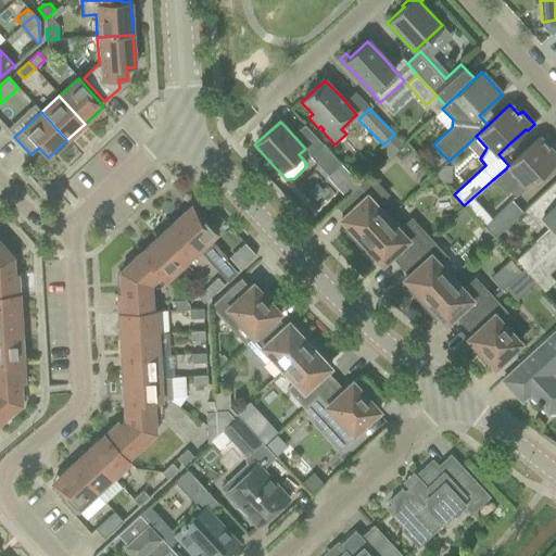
[(508,165),(506,168),(517,180),(509,192),(515,198),(539,176),(555,161),(555,162),(555,148),(552,143),(547,147),(539,137),(522,152),(508,165)]
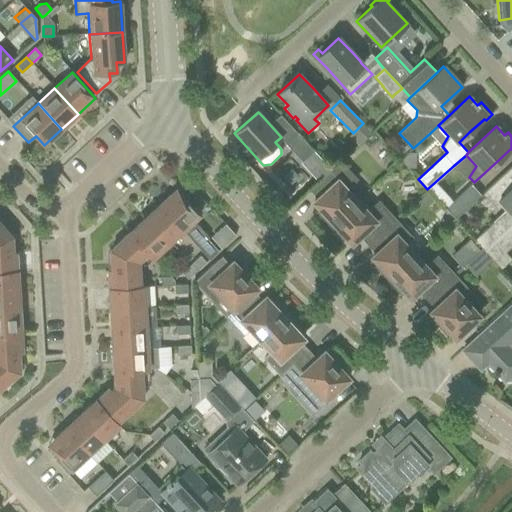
[(301,162),(313,151),(295,132),(283,143),(301,162)]
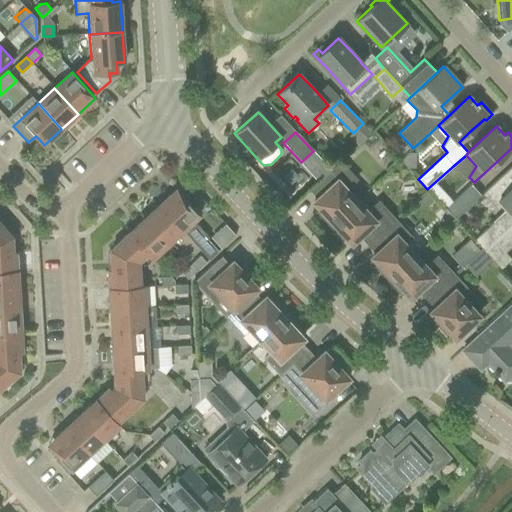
[(348,188),(357,179),(340,161),(312,187),(320,196),(313,202),(320,209),(317,212),(329,225),(358,199),(348,188)]
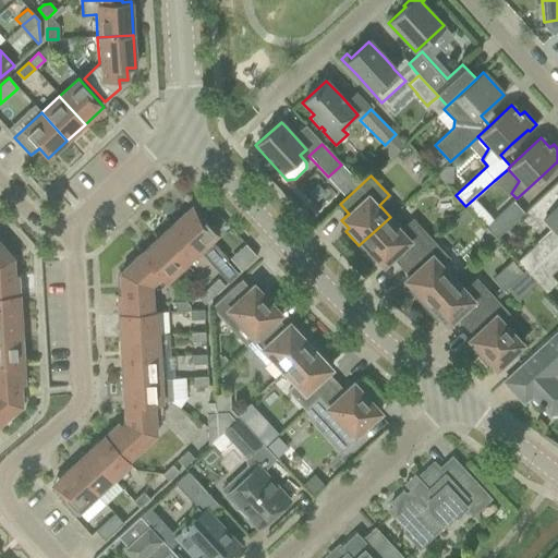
[(557,184),(556,183),(557,181),(557,180),(525,210),(538,225),(542,220),(550,229),(517,261),(528,274),(557,244),(557,184)]
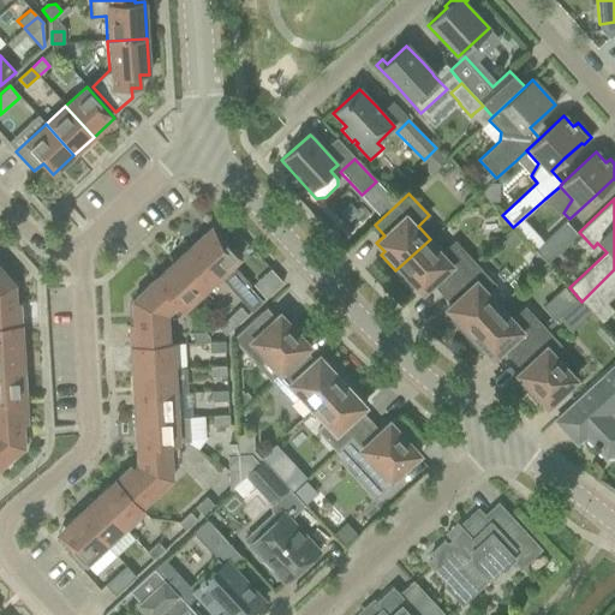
[(545,263),(577,234),(565,222),(535,251),(545,263)]
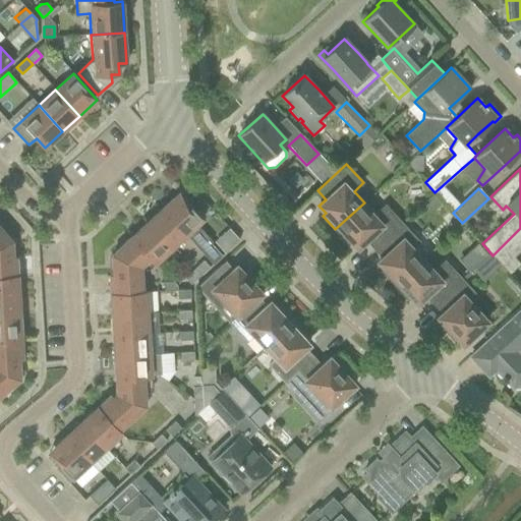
[(195,226),(204,219),(195,210),(187,200),(179,192),(162,209),(185,234),(204,254),(212,264),(222,255),(214,246),(213,246),(210,243),(212,241),(199,228),(197,229),(195,226)]
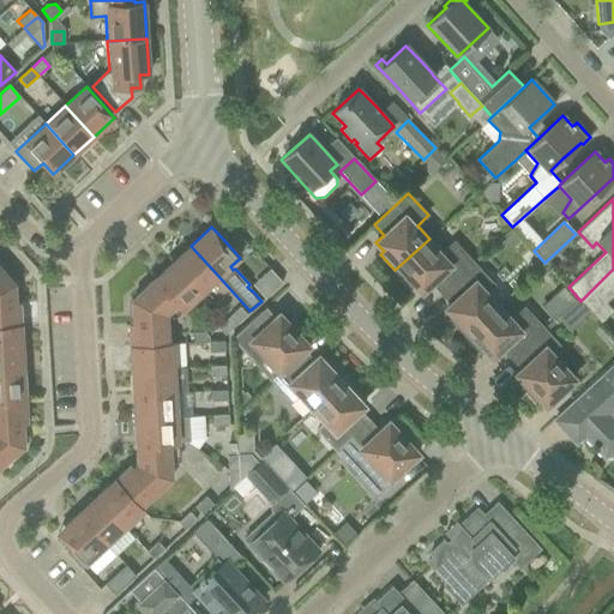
[(232,227),(221,236),(230,247),(241,238),(232,227)]
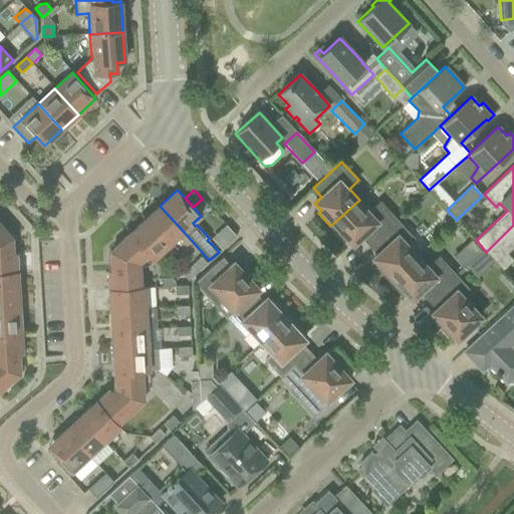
[(378,201),(369,210),(359,200),(330,226),(343,240),(346,237),(352,244),(363,234),(372,243),(397,220),(378,201)]
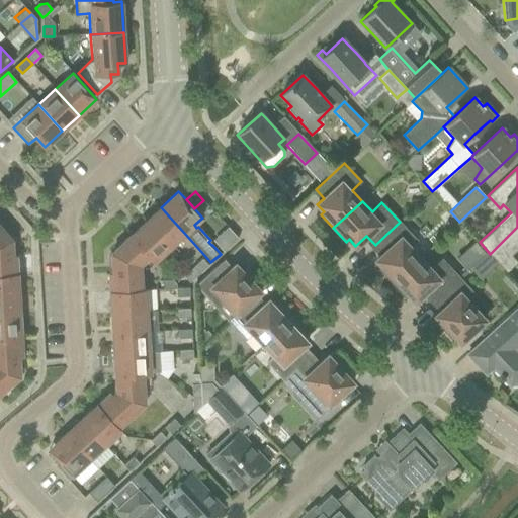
[(169,247),(184,233),(161,207),(146,222),(169,247)]
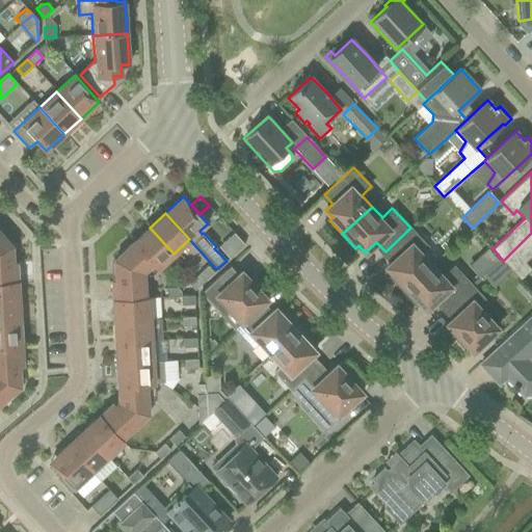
[(158,268),(174,254),(150,228),(134,242),(158,268)]
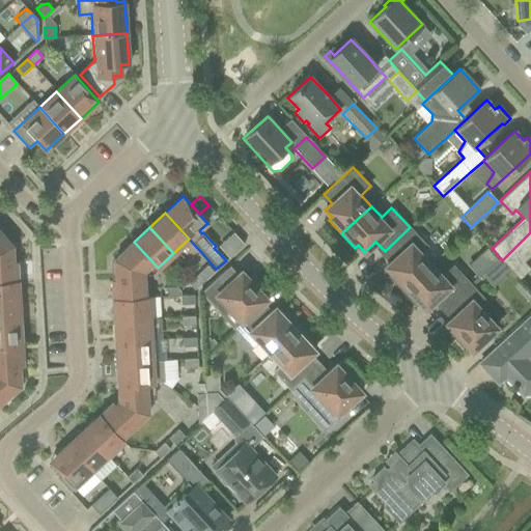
[(420,251),(427,245),(410,227),(385,251),(393,260),(386,267),(392,274),(389,276),(402,290),(431,263),(420,251)]
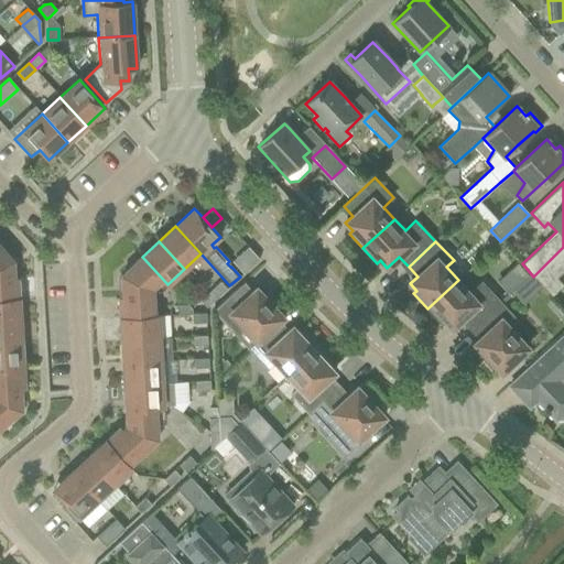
[(13,279),(12,261),(0,247),(0,300),(19,299),(18,279),(13,279)]
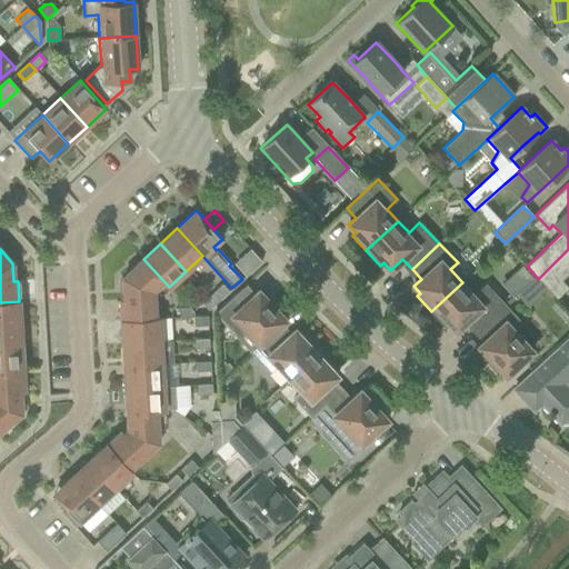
[(568,249),(538,279),(548,289),(557,299),(568,288),(561,280),(568,272),(568,249)]
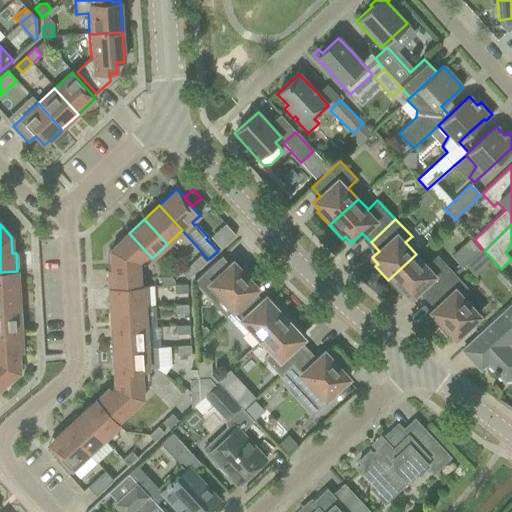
[(151,259),(152,258),(129,233),(110,250),(111,270),(107,270),(108,289),(145,287),(144,286),(141,286),(139,262),(146,254),(151,259)]
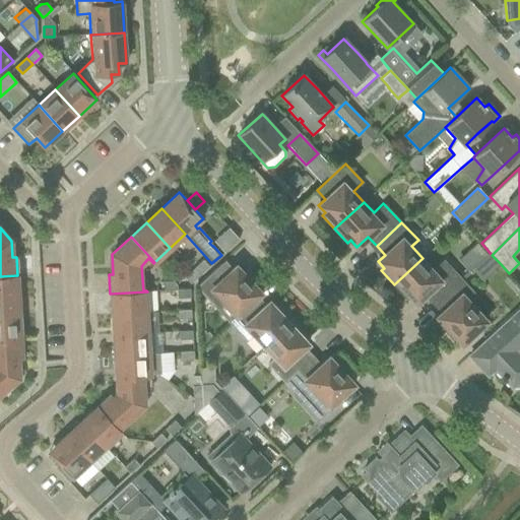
[(474,244),(461,256),(479,277),(494,266),(474,244)]
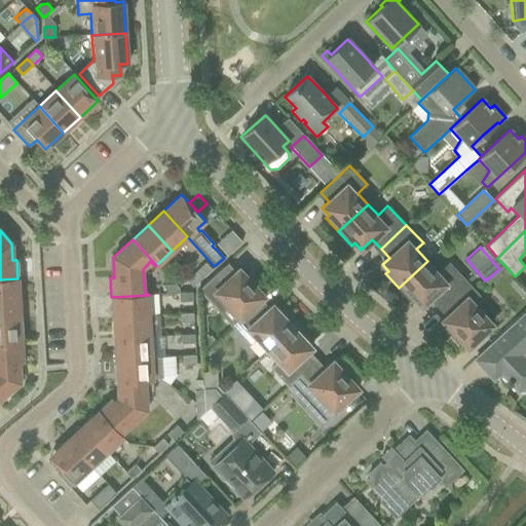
[(448,262),(438,271),(427,261),(399,288),(412,302),(414,299),(421,306),(433,296),(441,305),(466,282),(448,262)]
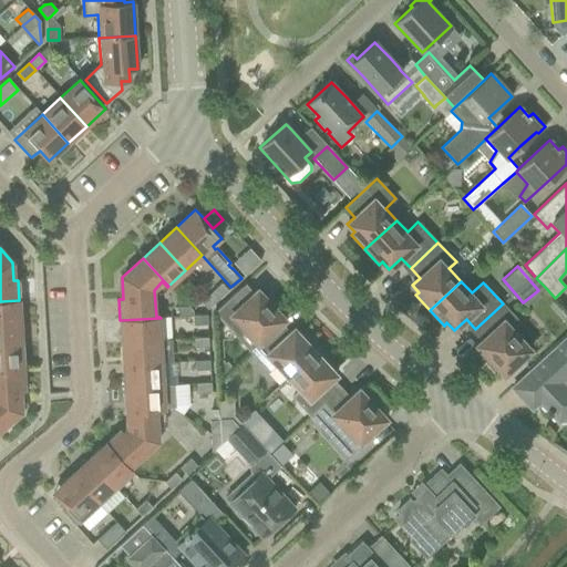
[(217,299),(227,290),(222,284),(210,292),(217,299)]
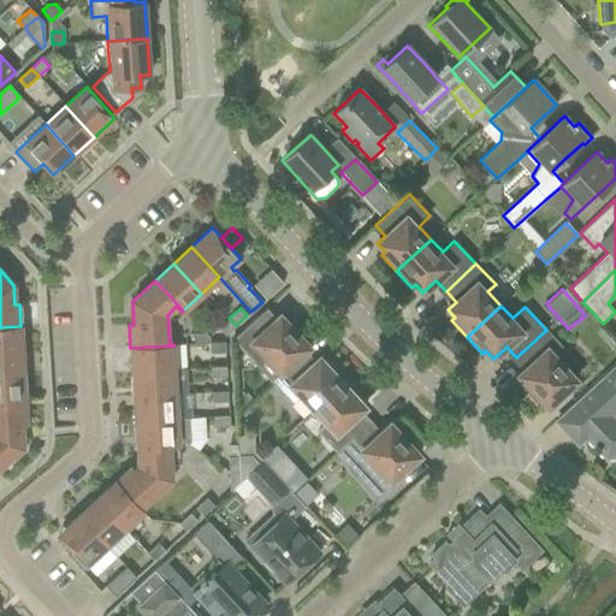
[(244,329),(232,339),(255,365),(264,357),(279,374),(308,347),(301,339),(304,336),(291,320),(288,324),(279,315),(271,323),(261,313),(244,329)]
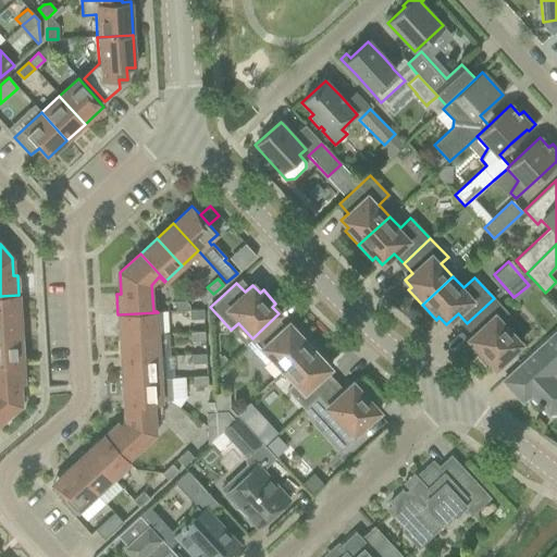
[(202,304),(213,294),(207,287),(197,297),(202,304)]
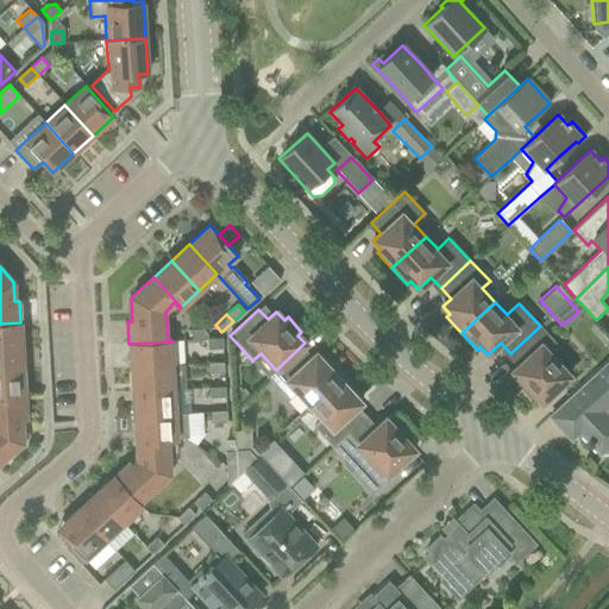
[(0,347),(22,347),(20,322),(0,324),(0,347)]
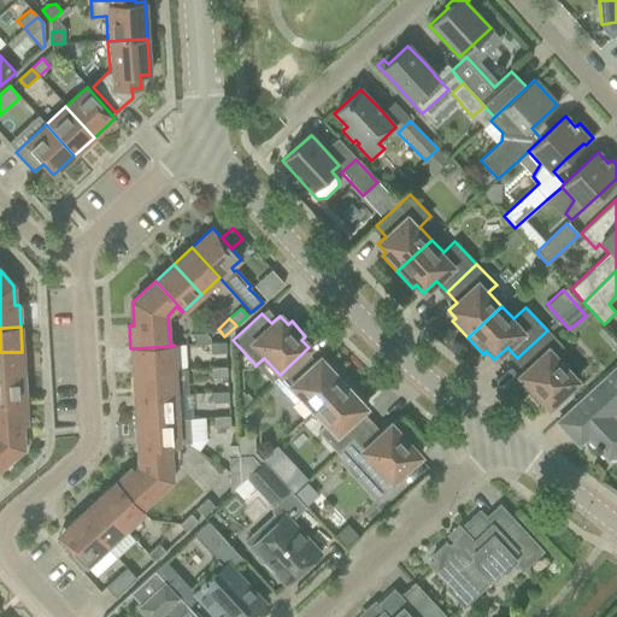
[(562,362),(569,353),(547,330),(517,358),(527,368),(518,376),(527,385),(523,387),(536,403),(540,399),(548,407),(579,380),(562,362)]
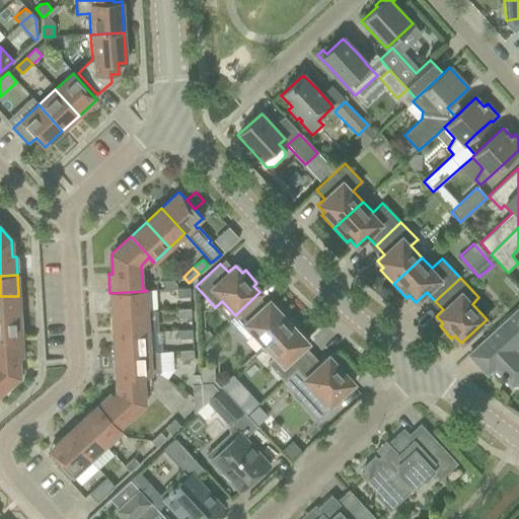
[(176,290),(176,289),(175,285),(173,280),(163,281),(163,291),(175,290),(176,290)]
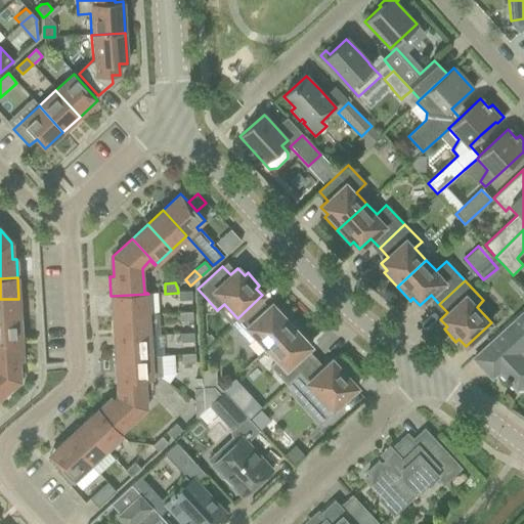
[(177,301),(191,300),(190,291),(178,292),(178,293),(177,293),(177,301)]
